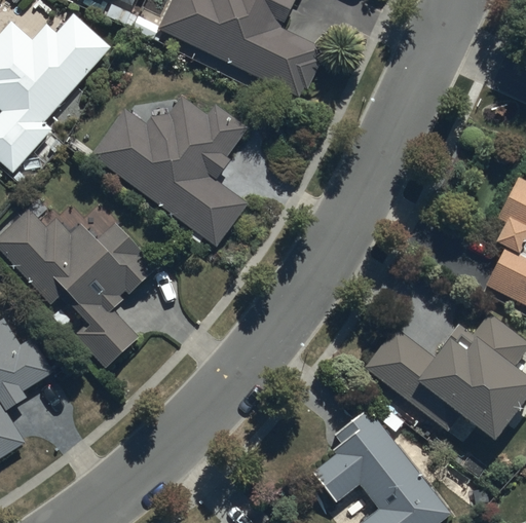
[(92,0),(128,16),(137,0),(92,0)]
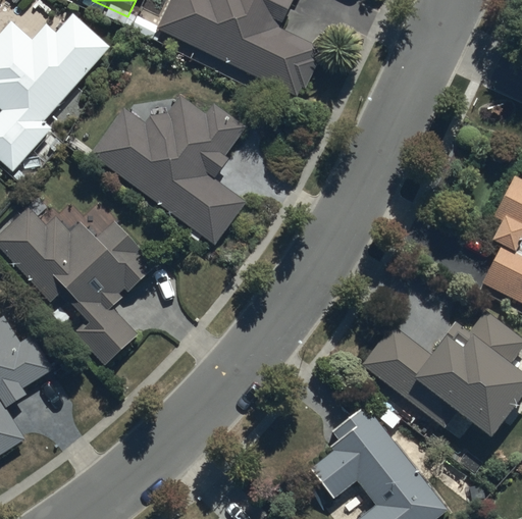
[(169,0),(155,29),(299,97),(323,44),(282,24),(295,0),(169,0)]
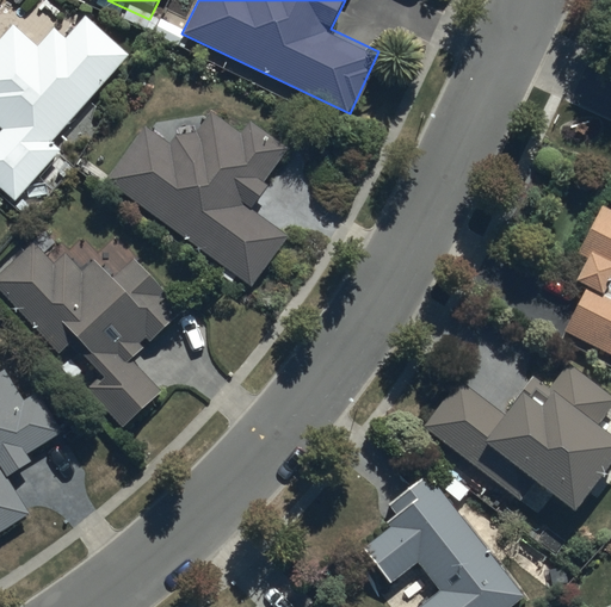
[(0,132),(0,183),(12,193),(133,59),(84,16),(47,57),(11,26),(0,38),(0,127),(4,130),(0,132)]
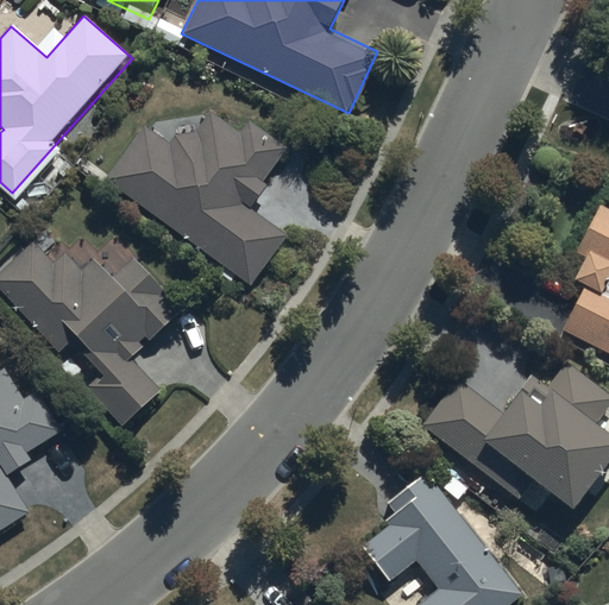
[(104,176),(250,283),(287,233),(245,203),(284,151),(218,102),(184,149),(145,120),(104,176)]
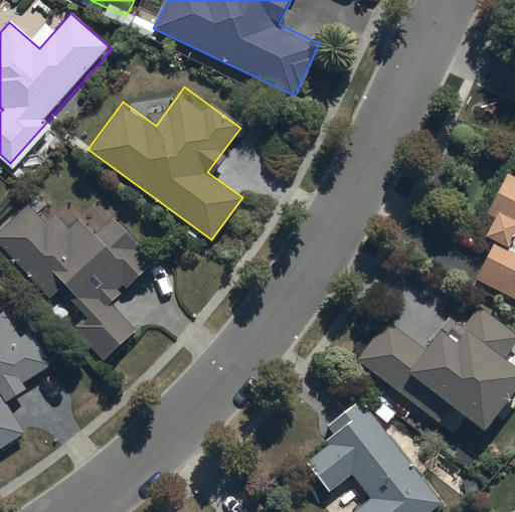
[(514,173),(509,171),(486,212),(496,217),(487,234),(497,239),(476,281),(514,300),(514,173)]
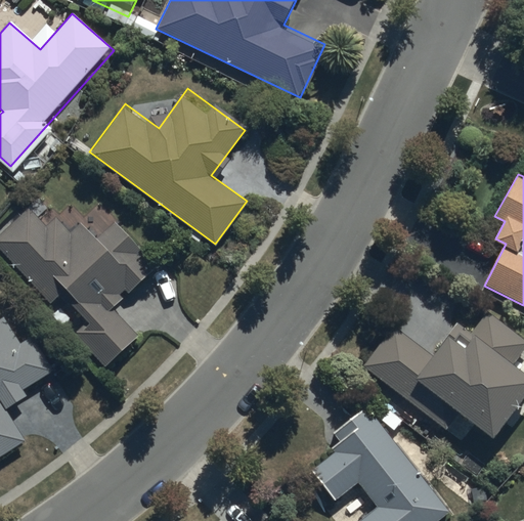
[(0,227),(0,249),(105,365),(139,335),(112,304),(156,264),(116,220),(96,239),(81,220),(60,239),(28,203),(0,227)]
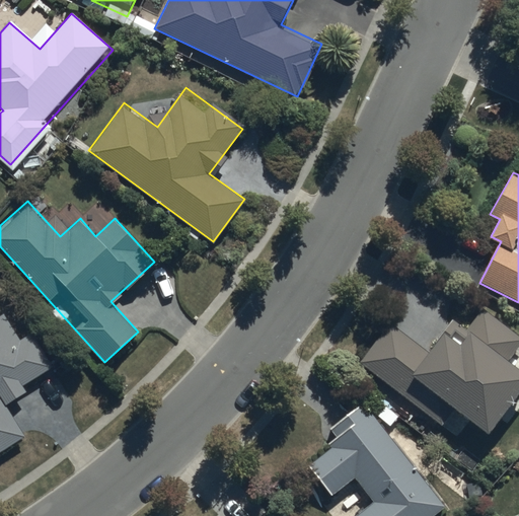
[(0,449),(24,435),(2,399),(55,367),(30,329),(19,337),(2,308),(0,308),(0,449)]
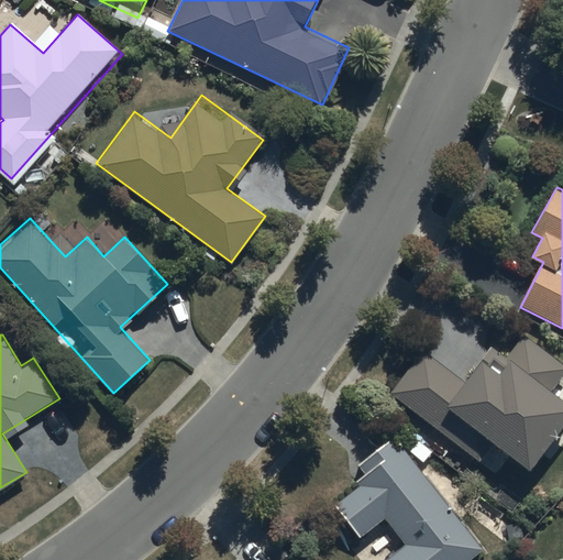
[(424,347),(392,392),(481,461),(494,445),(530,473),(562,430),(562,401),(549,391),(562,373),(562,364),(523,335),(505,359),(490,348),(466,380),(424,347)]
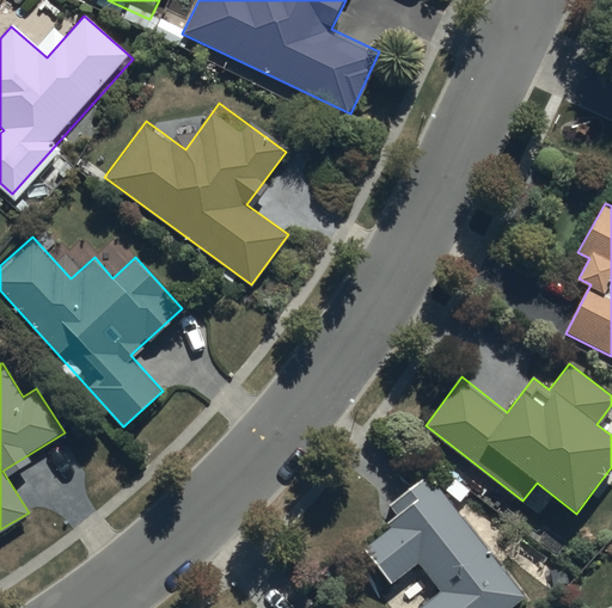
[(506,607),(525,594),(429,473),(391,503),(399,515),(362,544),(395,583),(422,562),(444,589),(418,607),(506,607)]
